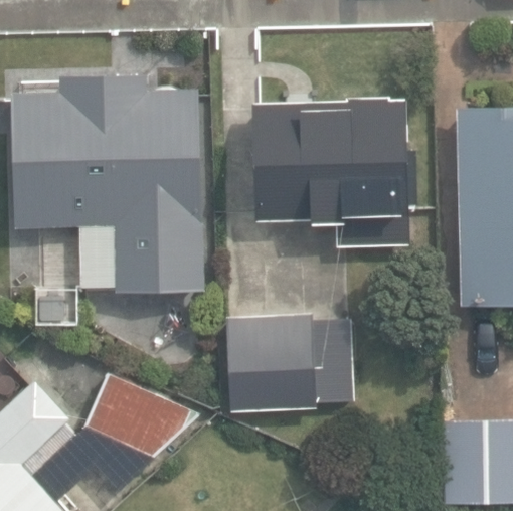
[(147,91),(147,74),(59,75),(59,93),(11,94),(14,230),(78,229),(79,289),(113,289),(113,294),(201,292),(197,90),(147,91)]
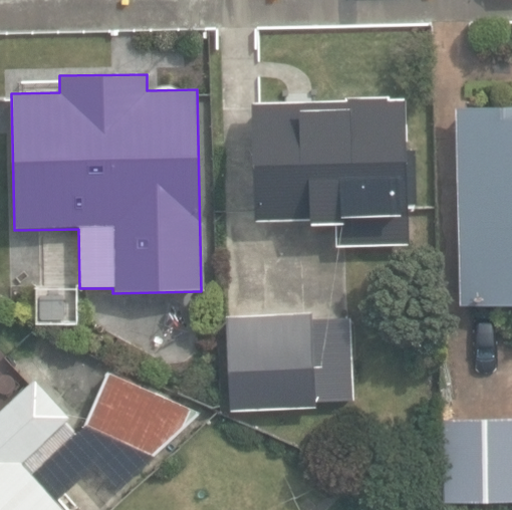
[(336,222),(337,247),(408,245),(406,101),(387,102),(387,97),(348,98),(348,101),(254,103),(256,223),(336,222)]
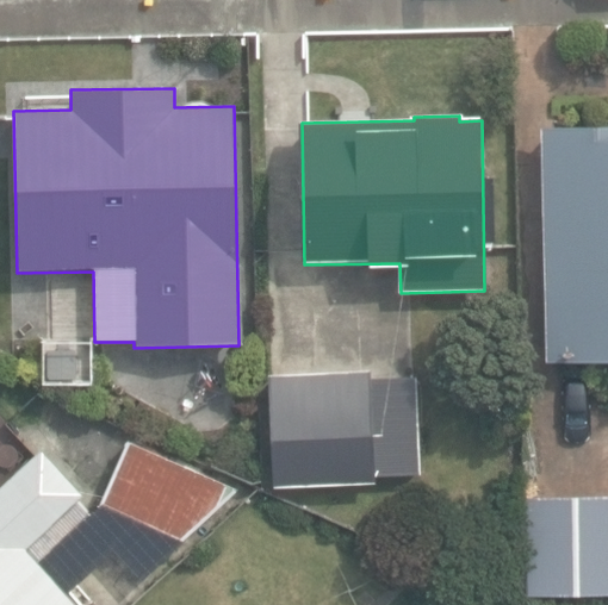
[(607,129),(543,131),(547,367),(607,365),(607,129)]
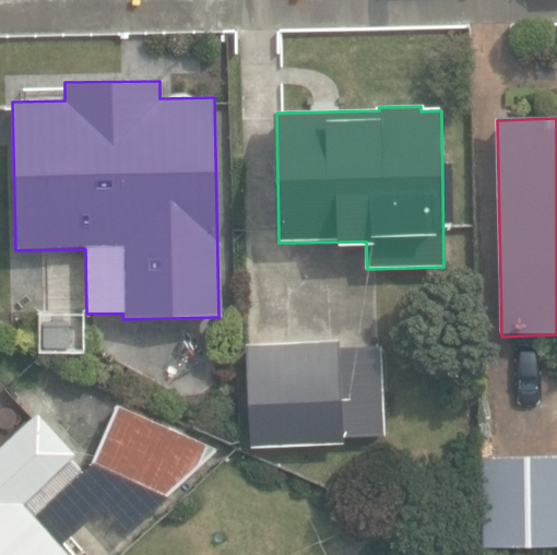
[(45,353),(82,353),(81,319),(44,320),(45,353)]
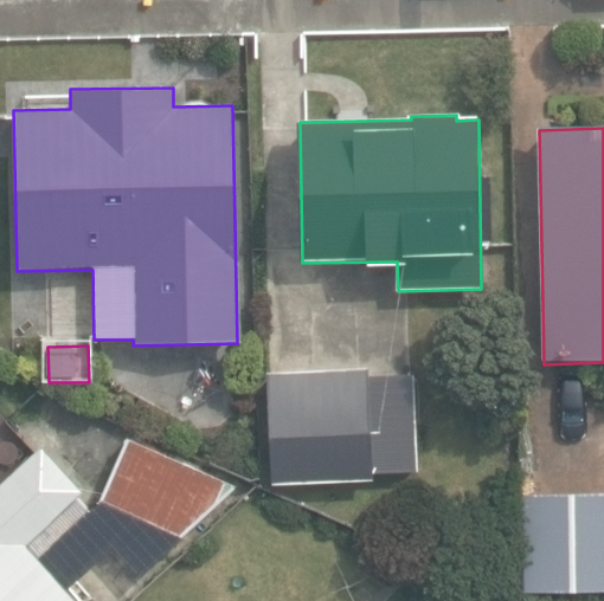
[(267,376),(270,483),(371,479),(371,475),(418,472),(416,377),(370,379),(370,373),(267,376)]
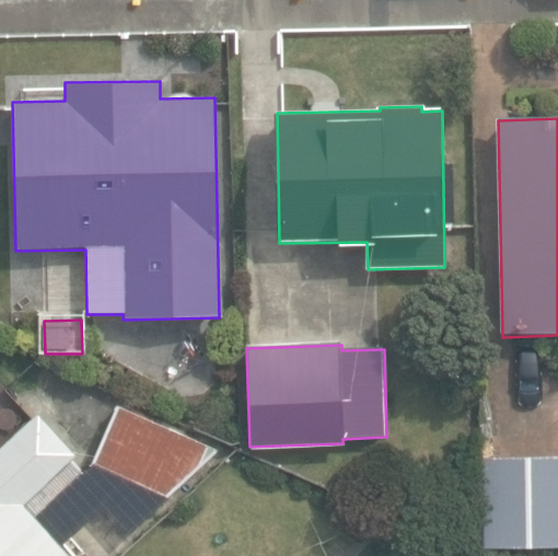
[(92,467),(167,500),(218,452),(118,409),(92,467)]
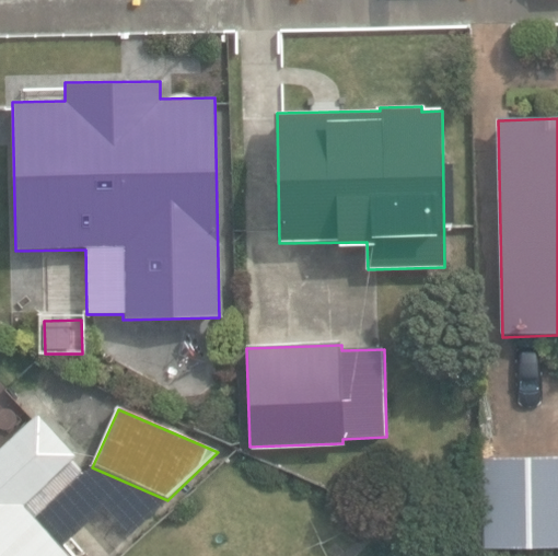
[(68,555),(33,514),(82,473),(69,459),(73,455),(41,417),(0,451),(0,555),(68,555)]
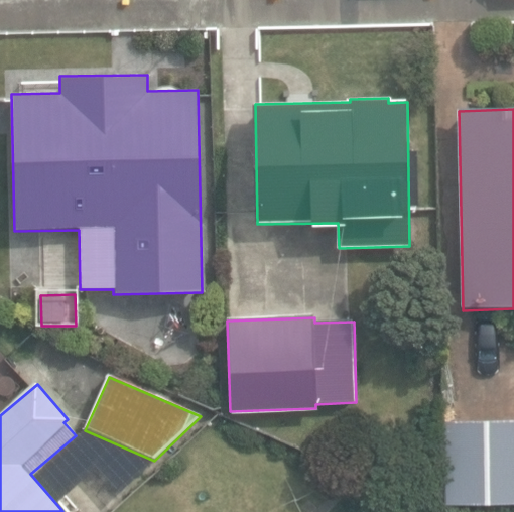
[(513,421),(440,423),(442,507),(513,504),(513,421)]
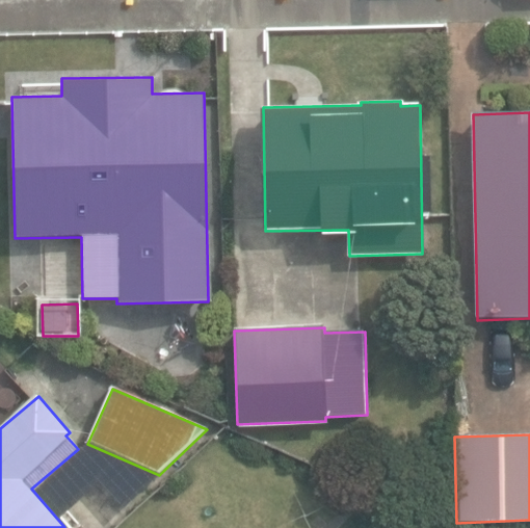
All buildings are outlined.
